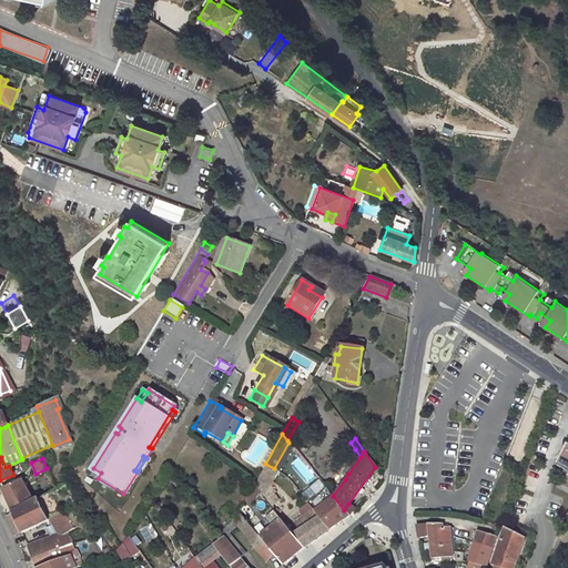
[(265,464),(253,485),(256,488),(271,506),(279,499),(269,488),(279,472),(274,468),(265,464)]
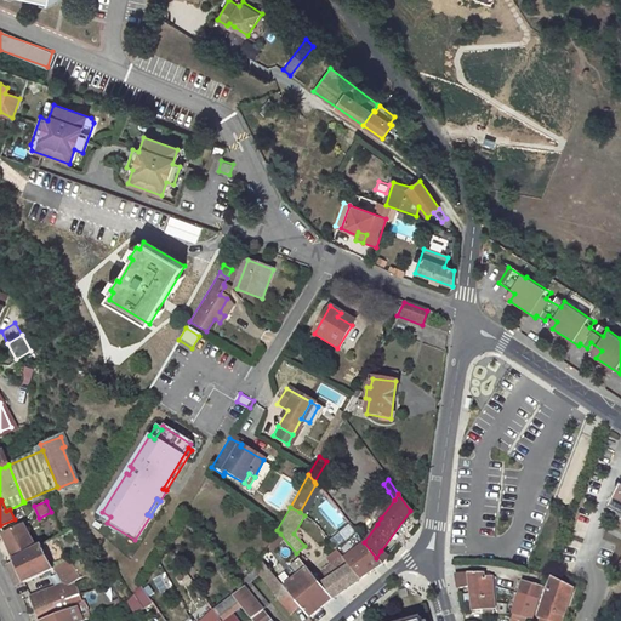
[(3,534),(13,560),(34,548),(23,523),(3,534)]
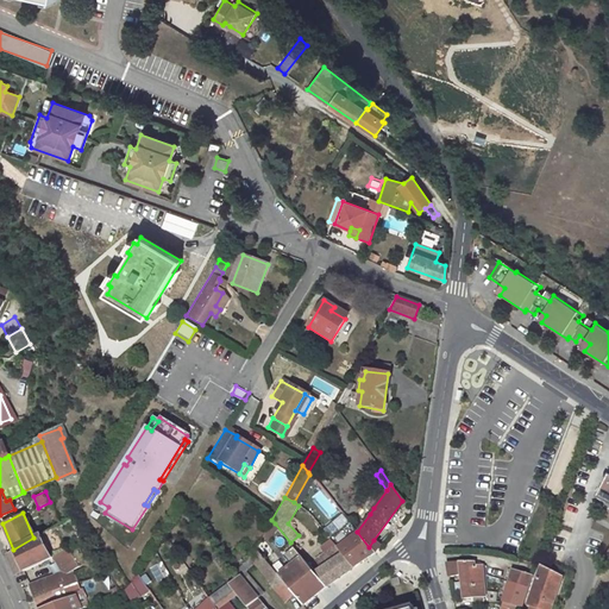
[(369,547),(357,532),(350,523),(330,539),(334,544),(352,567),(375,553),(369,547)]
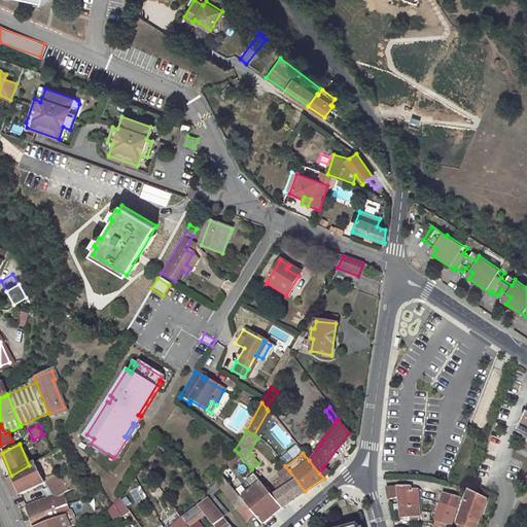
[(29,465),(11,476),(20,494),(44,481),(40,475),(45,472),(48,479),(58,473),(45,456),(29,465)]
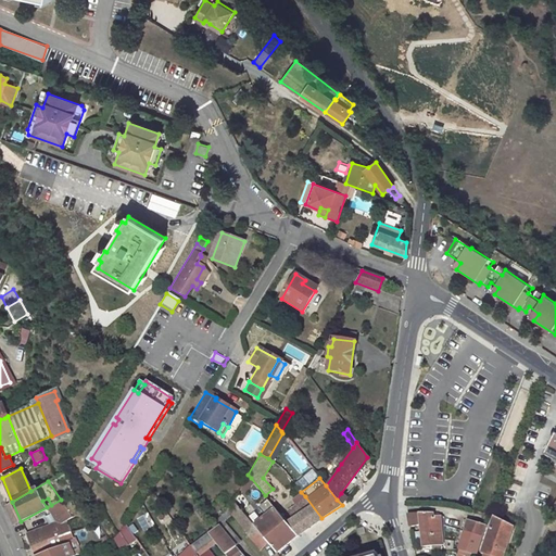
[(292,498),(295,504),(305,496),(301,492),(292,498)]
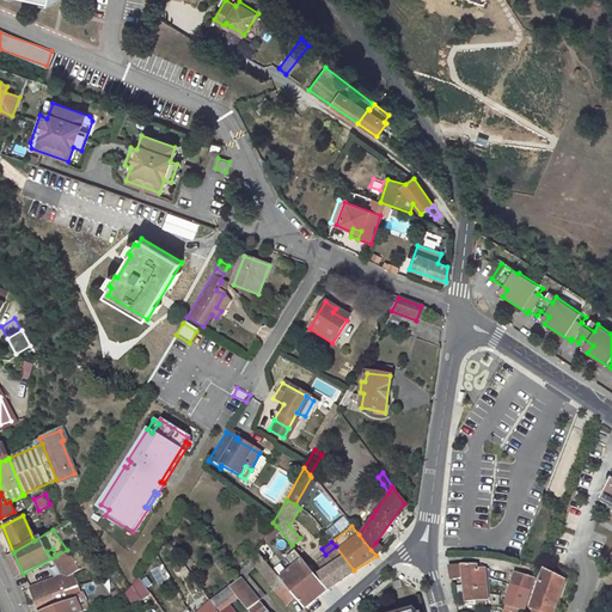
[(375,543),(371,550),(377,556),(383,550),(375,543)]
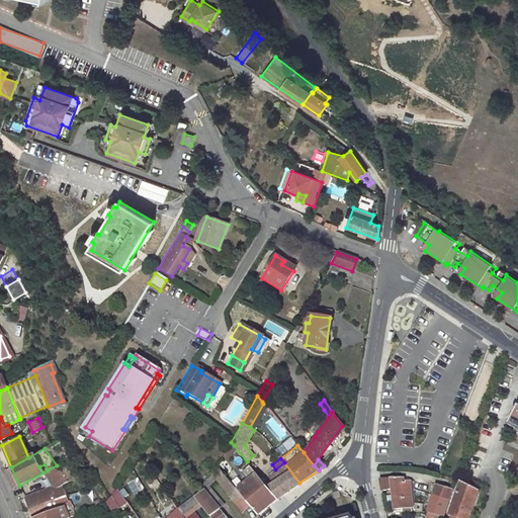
[(221,461),(217,468),(218,468),(229,482),(235,477),(221,461)]
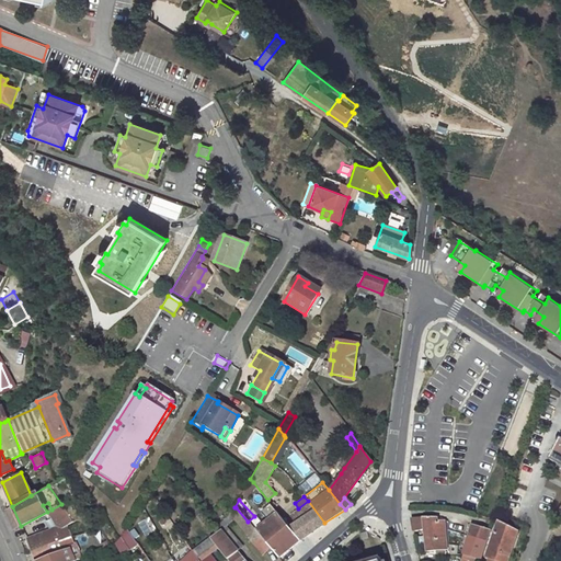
[(324,523),(308,501),(298,508),(289,515),(305,536),(324,523)]
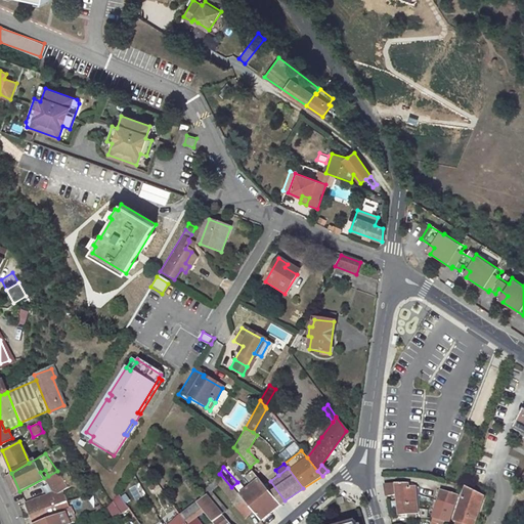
[(25,504),(30,515),(68,501),(62,490),(68,487),(57,471),(48,476),(45,477),(55,492),(50,495),(50,494),(25,504)]
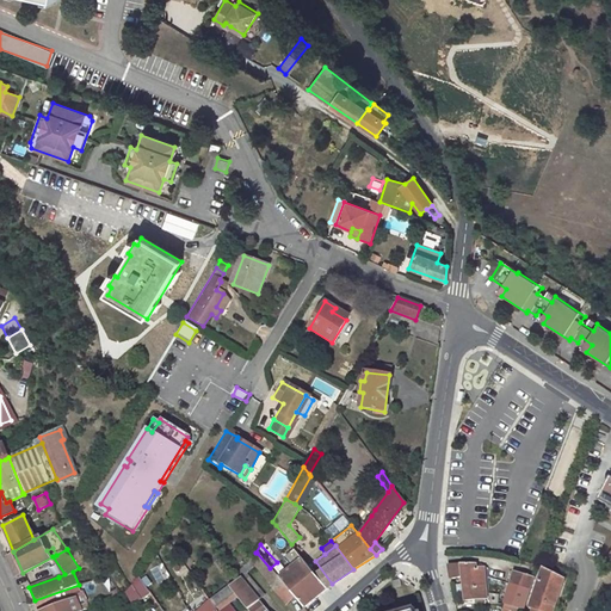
[(16,576),(23,573),(13,551),(5,555),(16,576)]
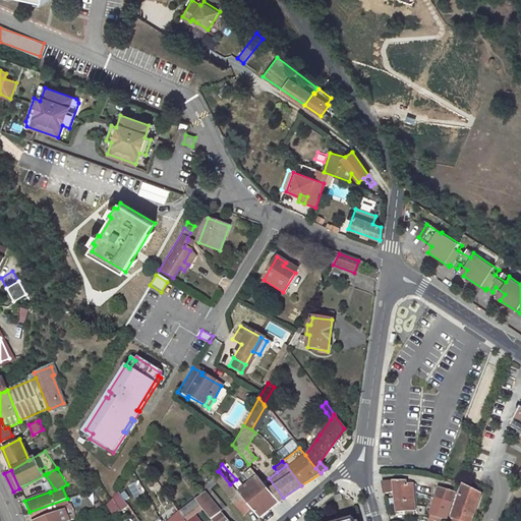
[(230,484),(219,471),(213,477),(231,500),(238,494),(237,493),(230,484)]
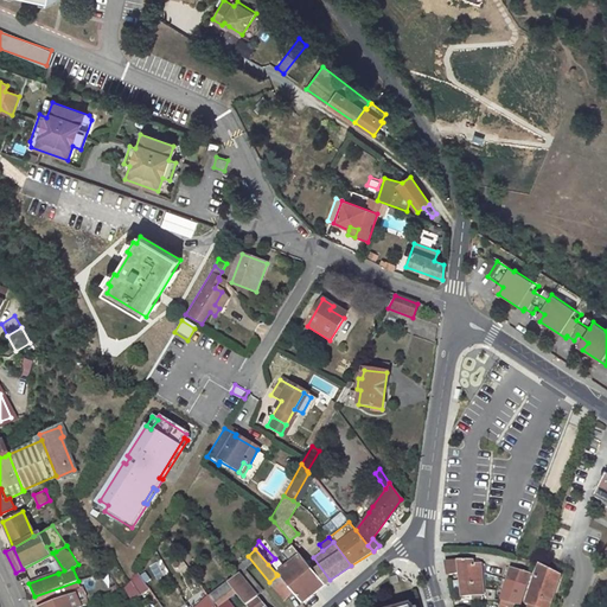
[(299,555),(276,574),(278,575),(281,581),(300,602),(324,585),(299,555)]
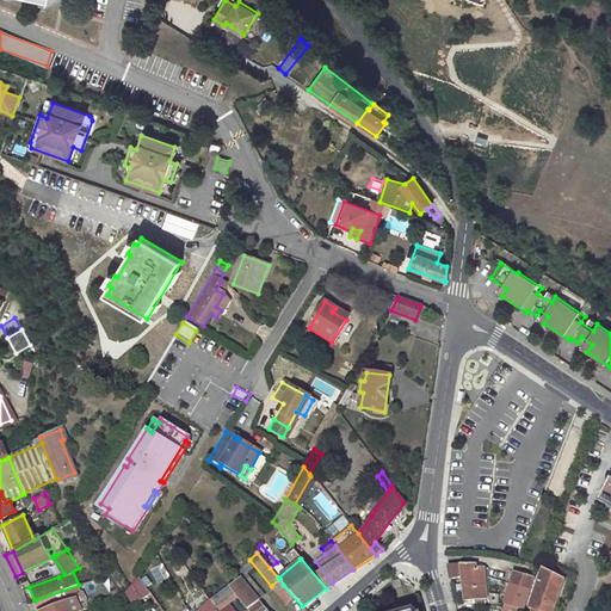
[(462,562),(448,562),(450,576),(463,575),(466,599),(477,598),(475,562),(462,562)]
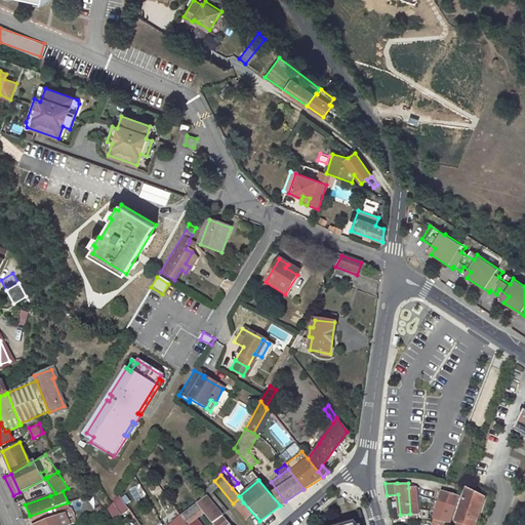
[(442,490),(438,502),(454,507),(457,495),(442,490)]
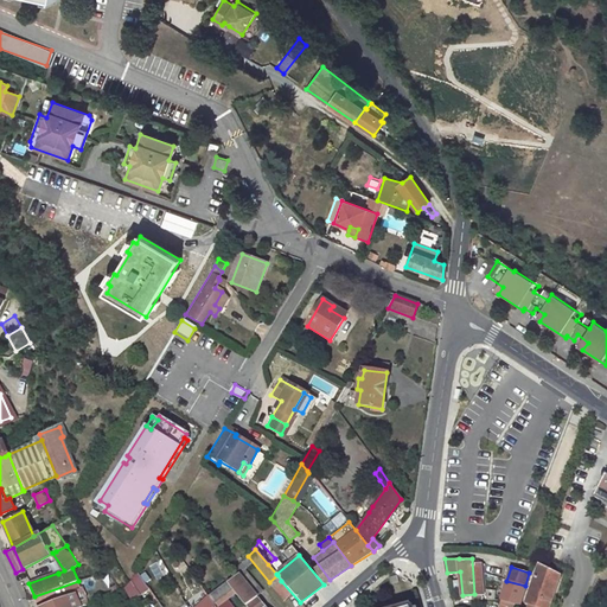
[(548,606),(560,575),(545,568),(530,606),(548,606)]
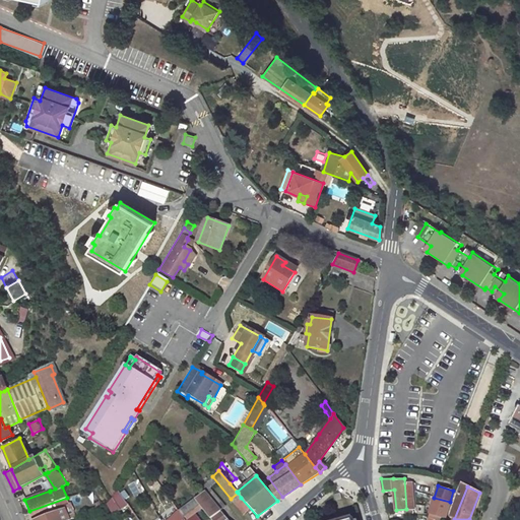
[(220,511),(204,492),(195,499),(200,506),(211,519),(228,519),(221,512),(220,511)]
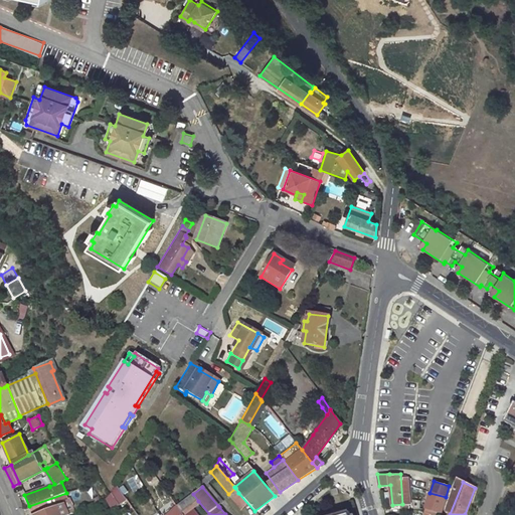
[(238,493),(235,488),(228,494),(226,495),(230,500),(238,493)]
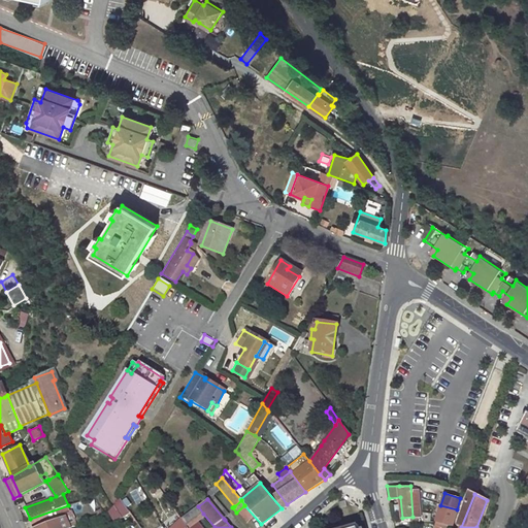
[(71,527),(66,517),(67,514),(71,512),(68,505),(30,519),(33,527),(71,527)]
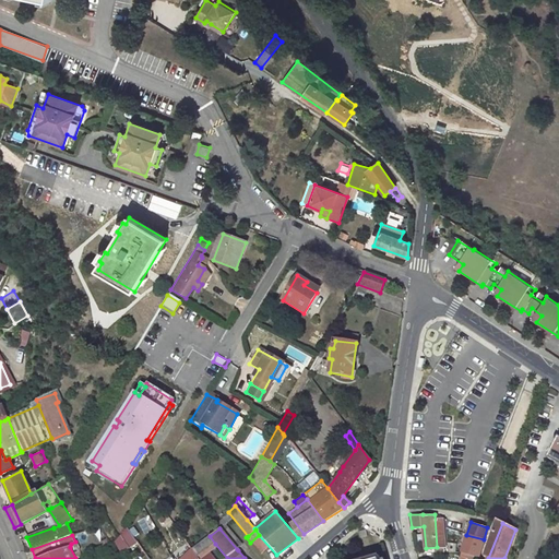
[(484,539),(466,535),(461,550),(462,551),(478,557),(484,539)]
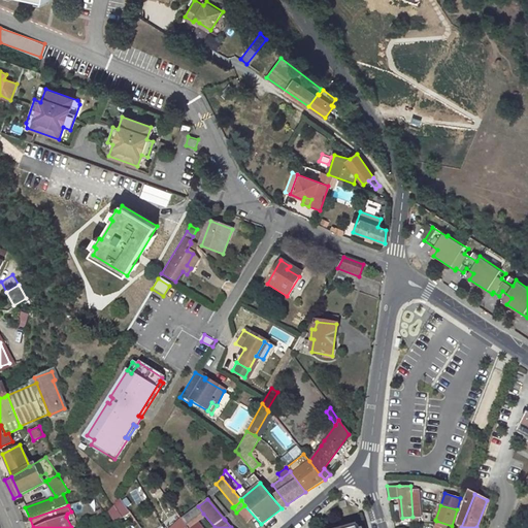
[(119,521),(125,518),(120,506),(112,510),(119,521)]
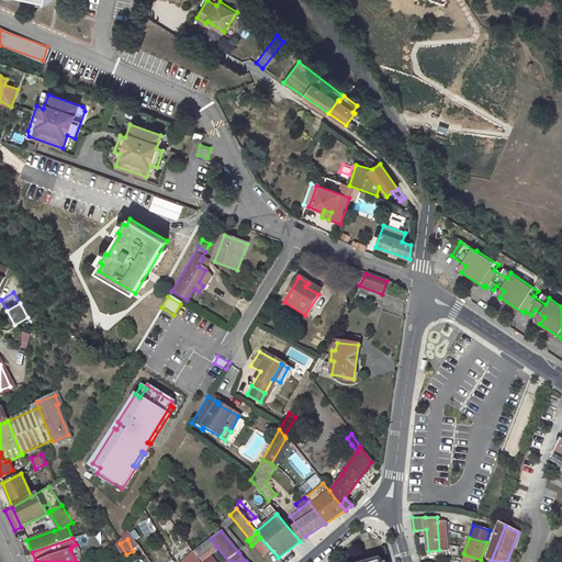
[(216,547),(211,539),(200,548),(206,555),(208,554),(216,547)]
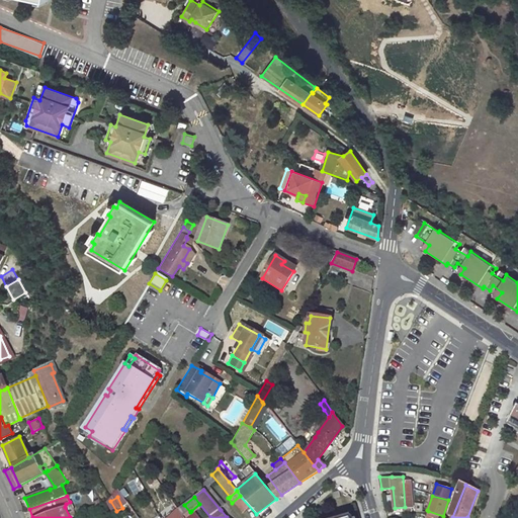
[(72,501),(70,502),(66,504),(65,507),(70,517),(78,515),(72,501)]
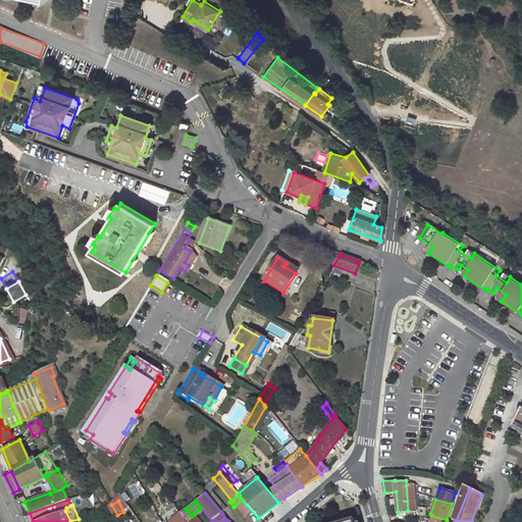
[(192,516),(186,509),(179,514),(185,521),(197,521),(193,515),(192,516)]
